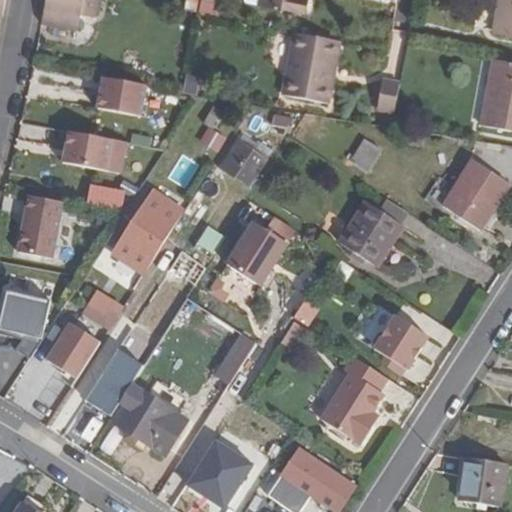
[(46,0),(42,23),(77,29),(80,12),(97,15),(100,0),(46,0)]
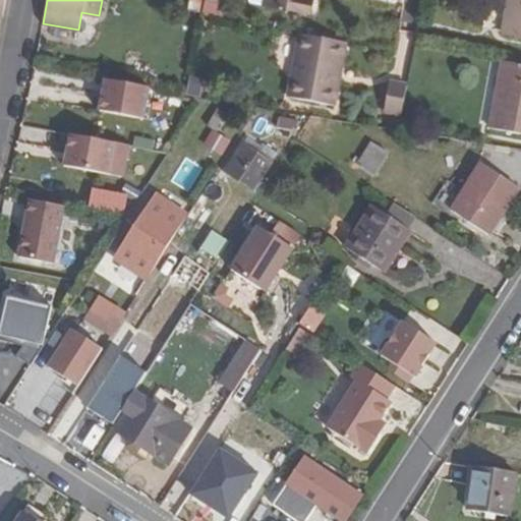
[(203,0),(201,11),(214,13),(215,0),(203,0)]
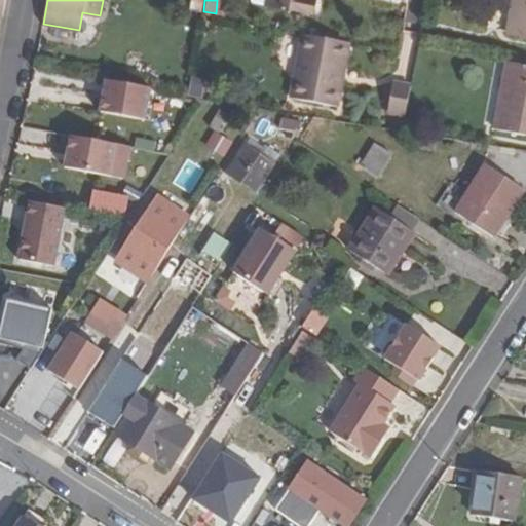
[(268,0),(268,4),(313,14),(315,0),(268,0)]
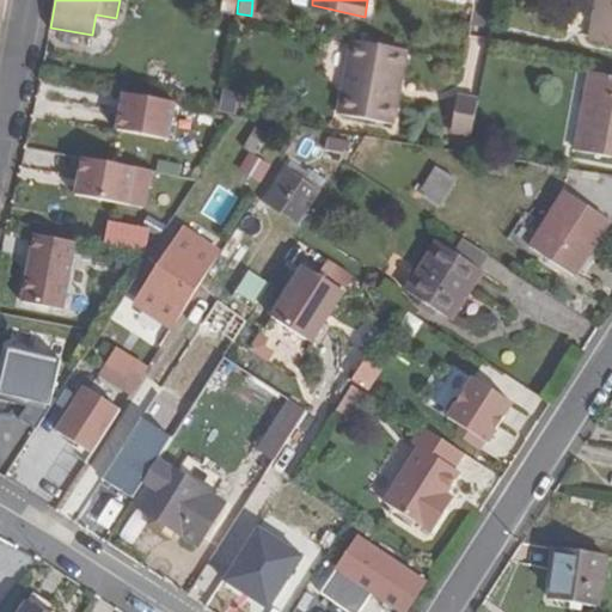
[(611,0),(597,0),(591,37),(611,41),(611,0)]
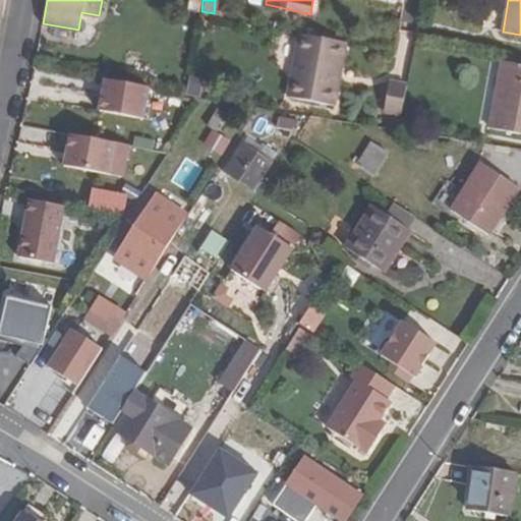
[(347,43),(302,34),(290,98),(334,106),(347,43)]
